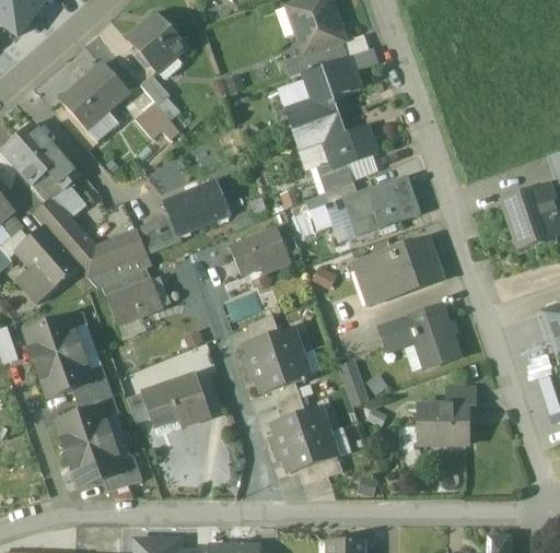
[(0,0),(0,18),(16,32),(41,0),(0,0)]
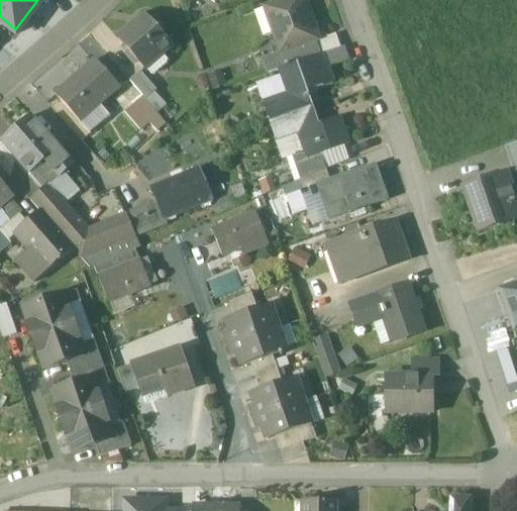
[(279,0),(268,4),(277,28),(274,29),(281,48),(281,49),(316,37),(319,36),(306,0),(279,0)]
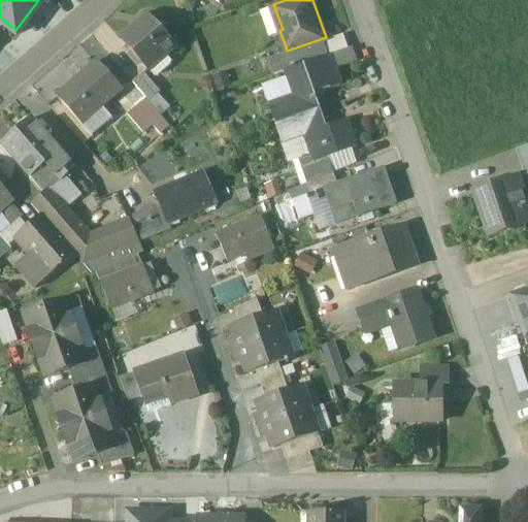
[(273,4),(262,8),(271,33),(279,30),(283,29),(273,4)]
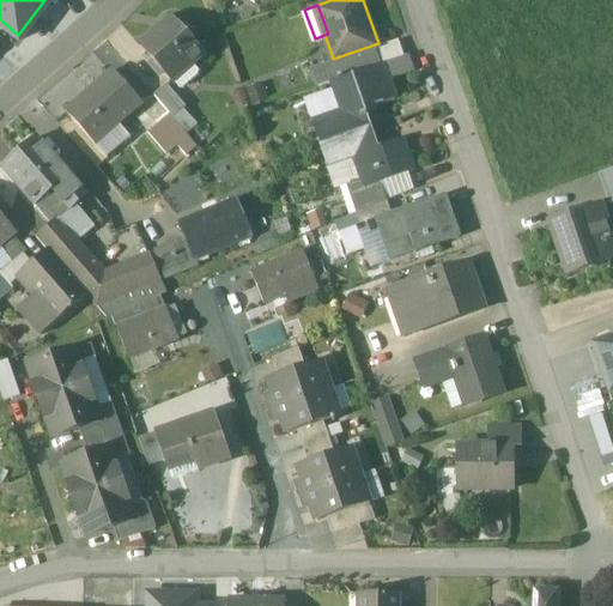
[(202,50),(171,14),(139,42),(171,78),(202,50)]
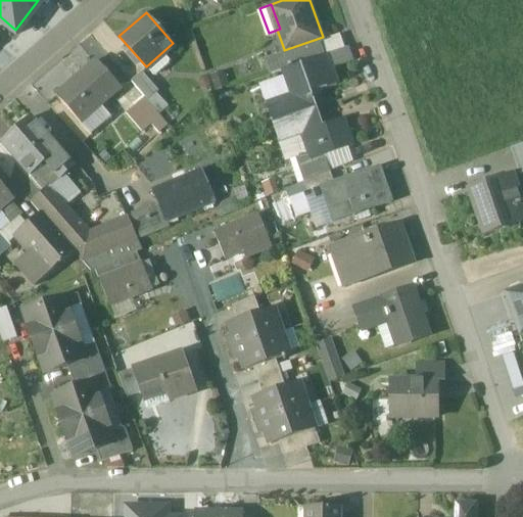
[(284,50),(284,49),(267,55),(272,71),(283,66),(325,52),(320,38),(284,50)]
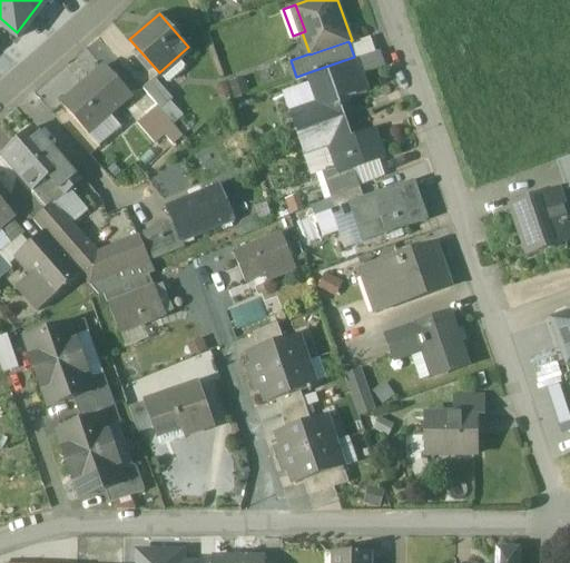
[(381,48),(357,56),(363,71),(386,63),(381,48)]
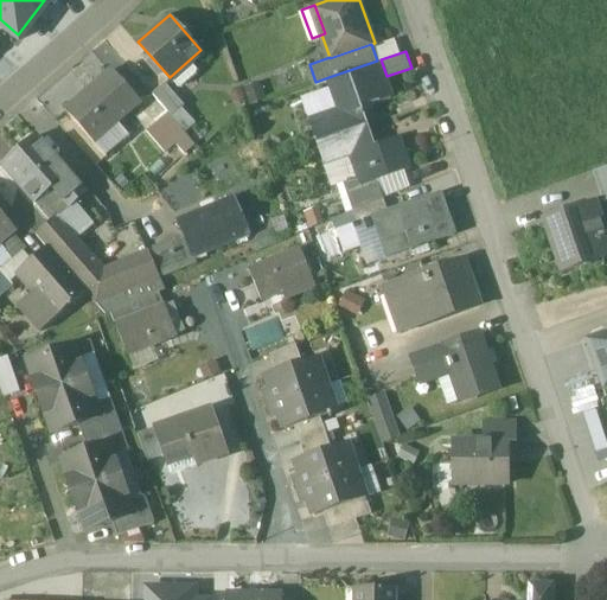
[(377,61),(328,77),(339,106),(310,116),(318,139),(369,121),(363,104),(393,94),(387,76),(381,59),(377,61)]
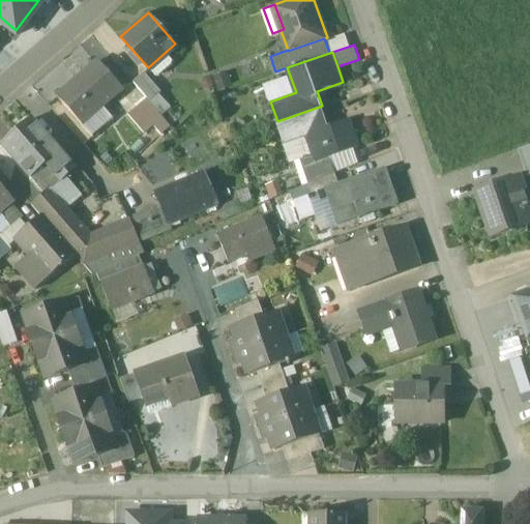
[(97,57),(83,69),(84,71),(58,94),(82,121),(122,86),(97,57)]
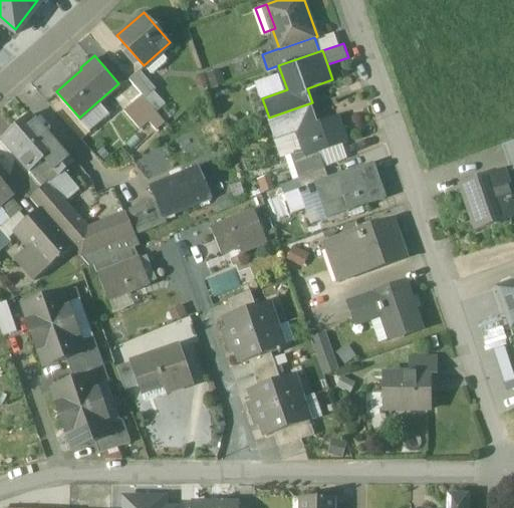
[(155,85),(139,67),(129,76),(145,94),(155,85)]
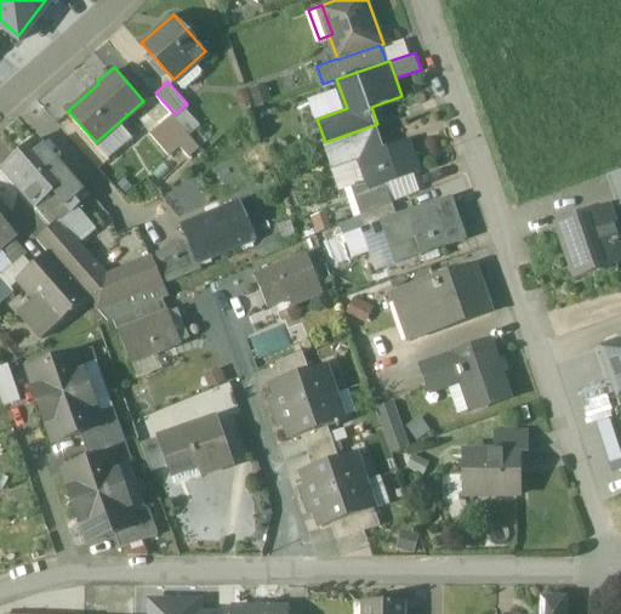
[(188,131),(171,112),(161,120),(178,140),(188,131)]
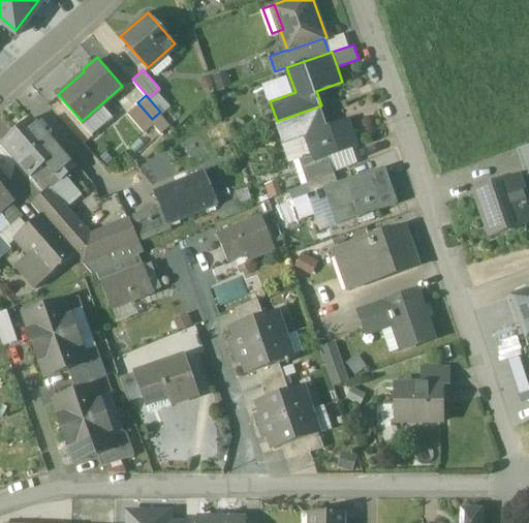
[(321,105),(277,121),(283,141),(307,132),(314,152),(316,158),(330,154),(359,143),(349,116),(328,124),(321,105)]
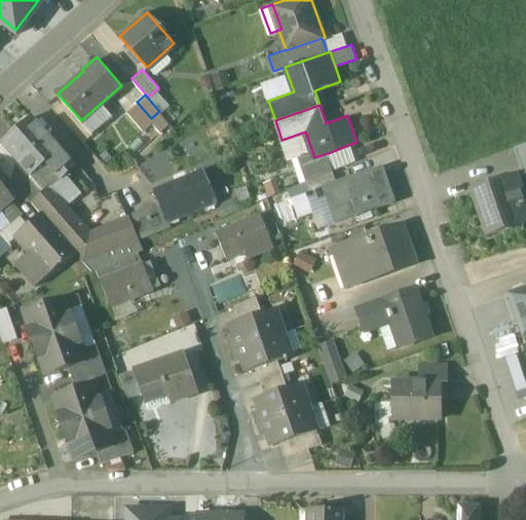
[(70,160),(31,115),(2,141),(14,155),(15,154),(44,187),(45,188),(47,187),(65,172),(61,168),(70,160)]
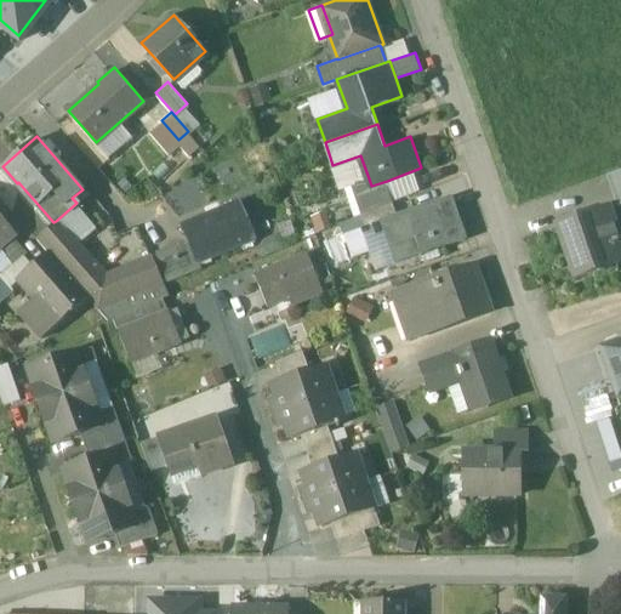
[(620,166),(605,172),(616,204),(620,202),(620,166)]
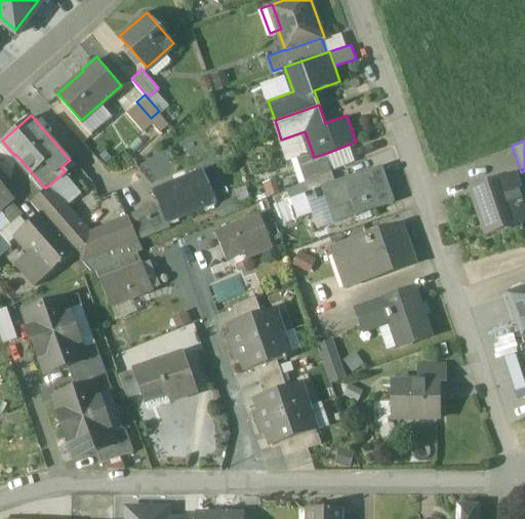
[(327,153),(314,157),(312,151),(297,155),(307,178),(332,168),(327,153)]
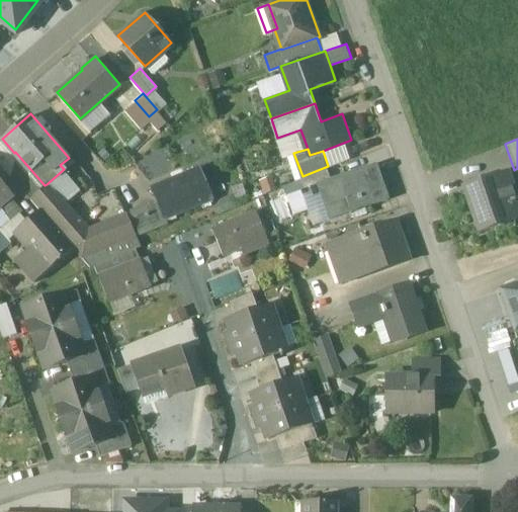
[(332,178),(319,182),(319,183),(326,202),(347,195),(352,209),(389,196),(377,162),(332,178)]
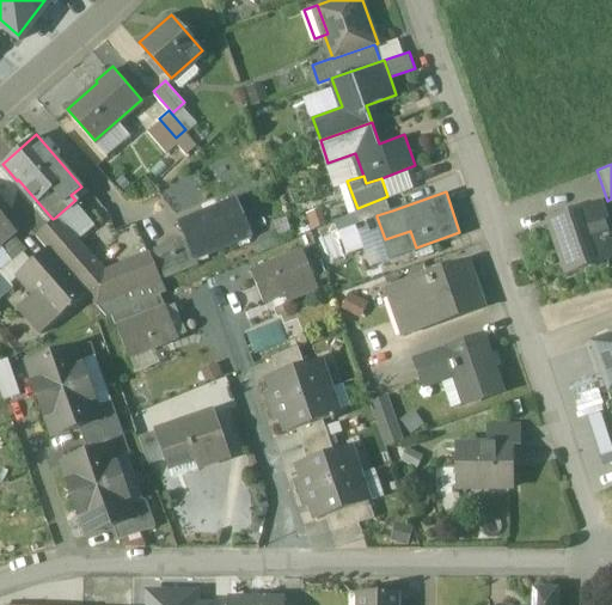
[(236,194),(177,218),(183,233),(194,256),(196,255),(252,232),(236,194)]
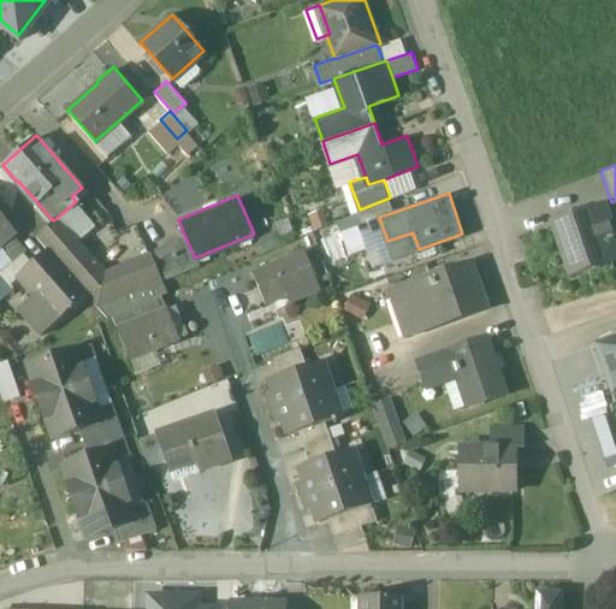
[(390,197),(360,210),(363,224),(379,218),(379,217),(395,212),(390,197)]
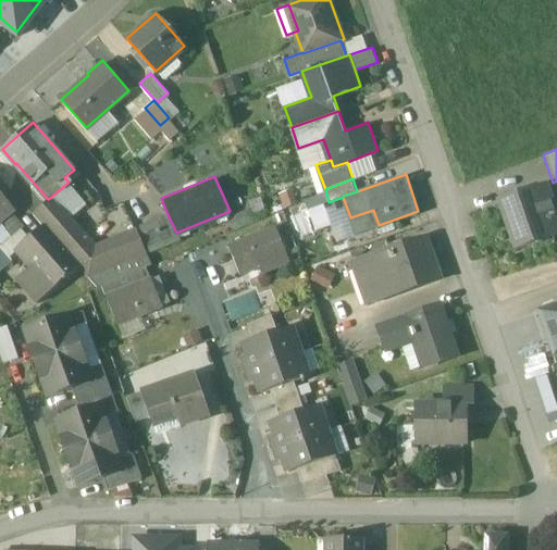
[(85,201),(69,182),(50,198),(57,205),(61,202),(71,213),(85,201)]
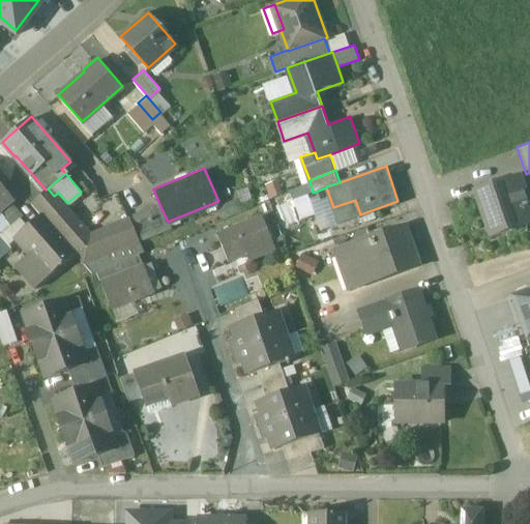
[(518,176),(476,191),(491,233),(526,222),(524,207),(528,205),(518,176)]
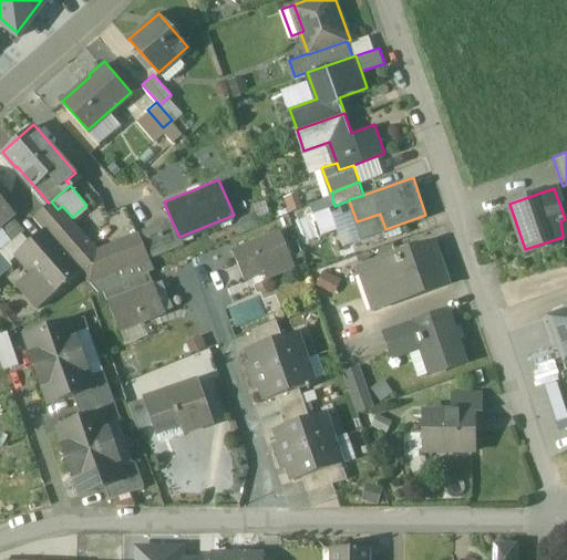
[(0,195),(0,223),(11,214),(13,211),(0,195)]
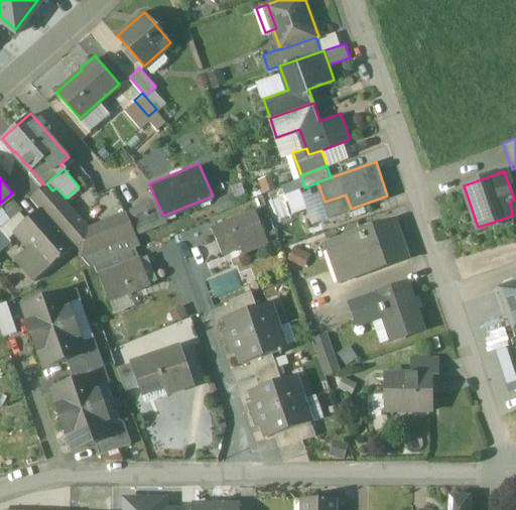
[(52,190),(46,183),(44,184),(43,183),(30,196),(41,208),(74,244),(90,263),(94,262),(135,245),(139,243),(125,209),(89,224),(66,198),(56,187),(52,190)]
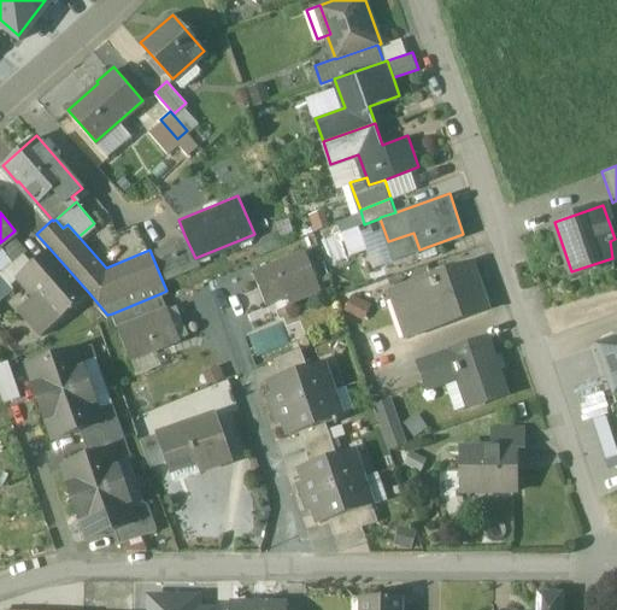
[(27,250),(12,233),(0,242),(0,244),(13,260),(24,251),(27,250)]
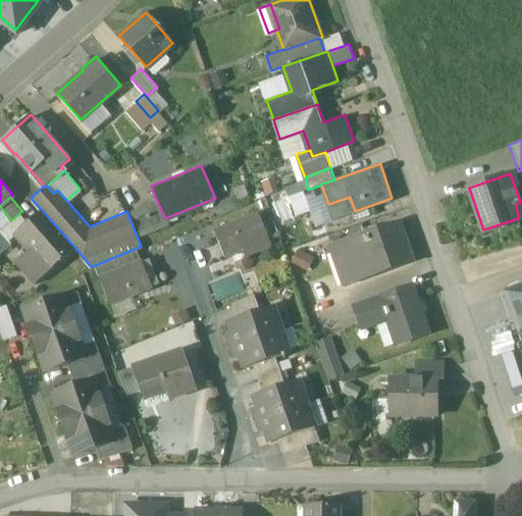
[(350,197),(328,204),(333,218),(355,211),(350,197)]
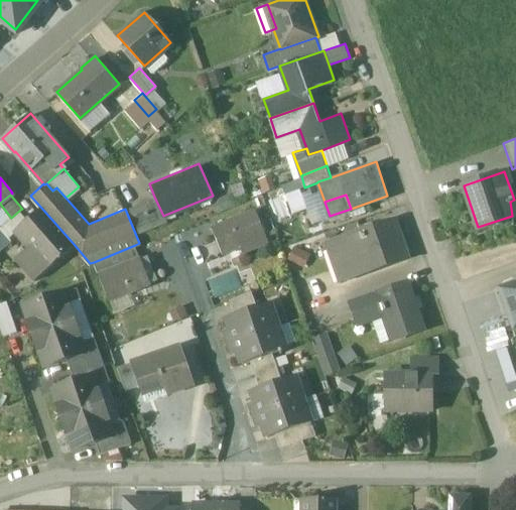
[(154,197),(129,207),(139,230),(167,219),(165,215),(163,216),(154,197)]
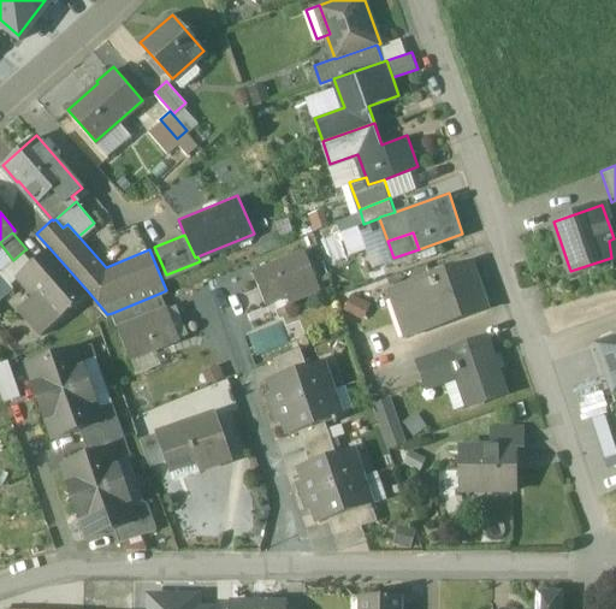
[(13,260),(0,243),(0,268),(0,270),(1,270),(13,260)]
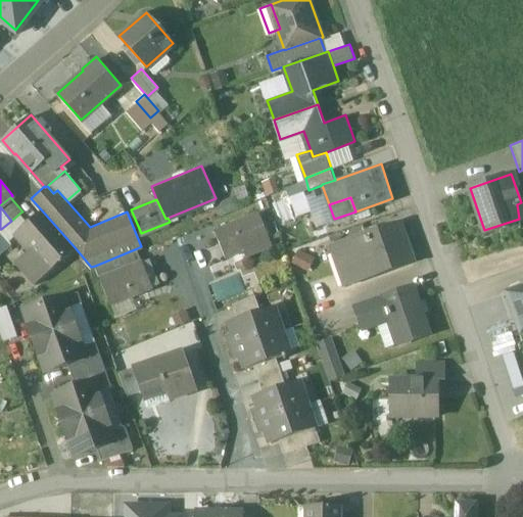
[(29,222),(18,232),(32,247),(50,269),(75,247),(42,210),(29,222)]
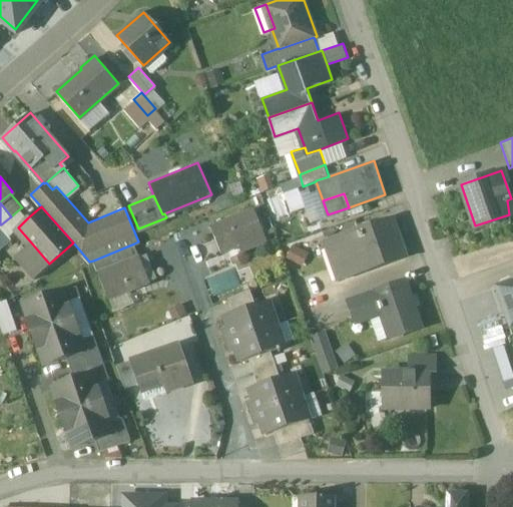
[(254,206),(210,224),(221,250),(250,238),(247,231),(262,225),(254,206)]
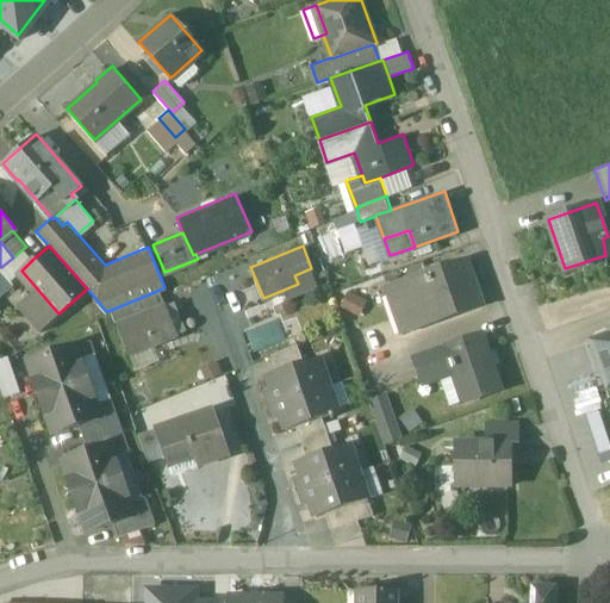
[(13,258),(1,267),(12,279),(22,271),(33,259),(24,248),(13,258)]
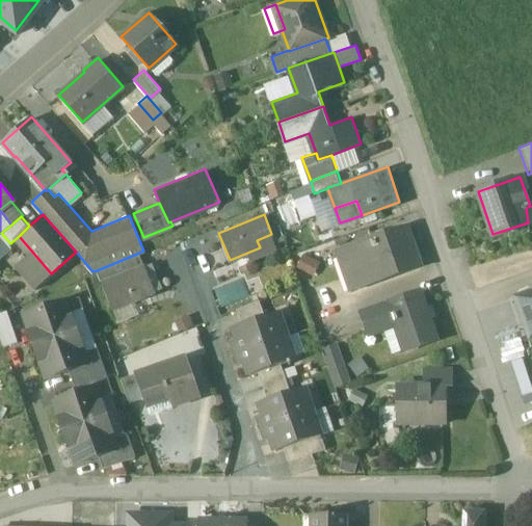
[(407,226),(338,251),(351,289),(421,263),(407,226)]
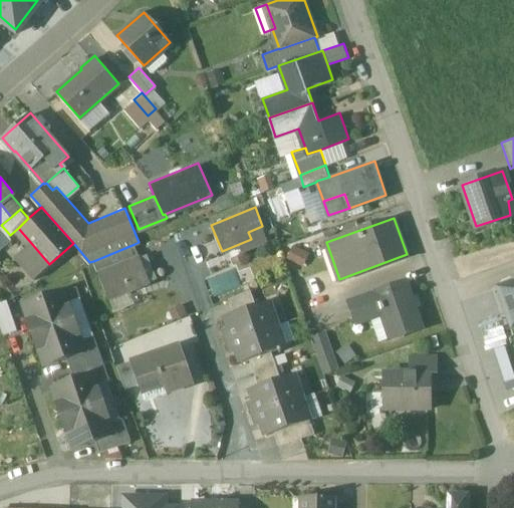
[(0,225),(0,224),(0,246),(11,237),(10,235),(1,225),(0,225)]
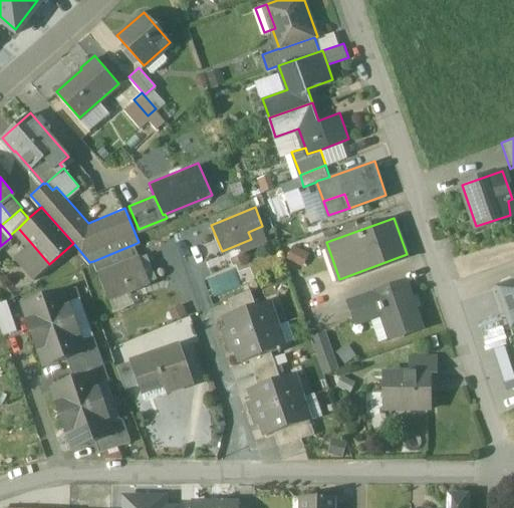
[(31,243),(16,256),(34,277),(49,264),(31,243)]
